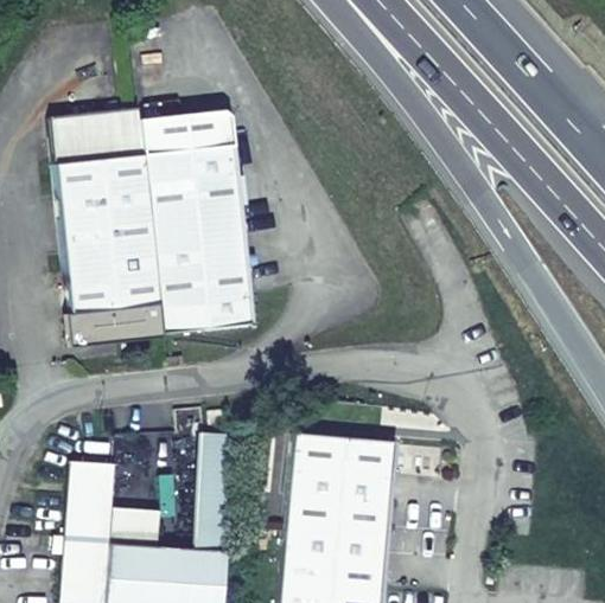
[(48,117),(53,164),(145,155),(141,119),(140,107),(128,108),(48,117)]
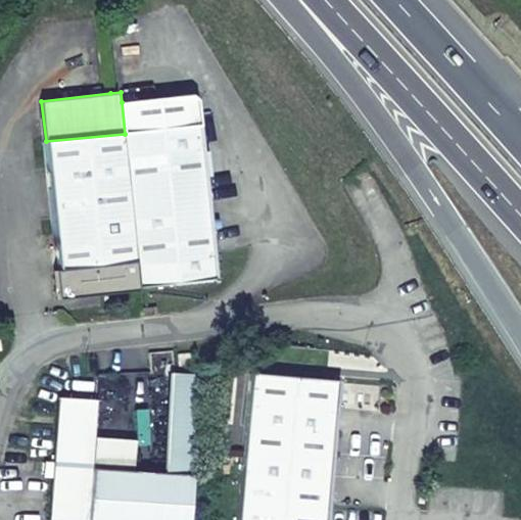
[(192,93),(122,102),(125,134),(203,126),(201,101),(197,96),(192,93)]
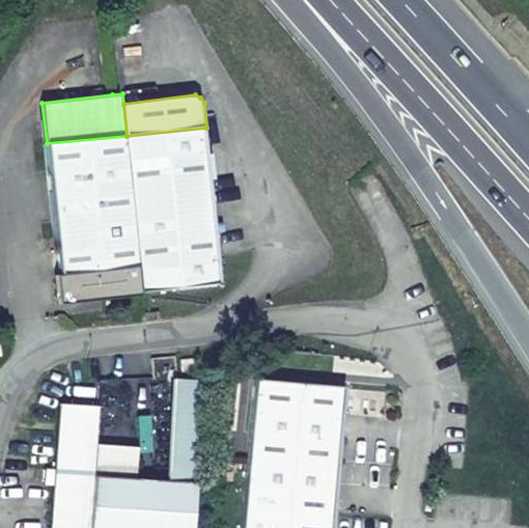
[(141,267),(144,293),(223,284),(206,128),(127,136),(141,267)]
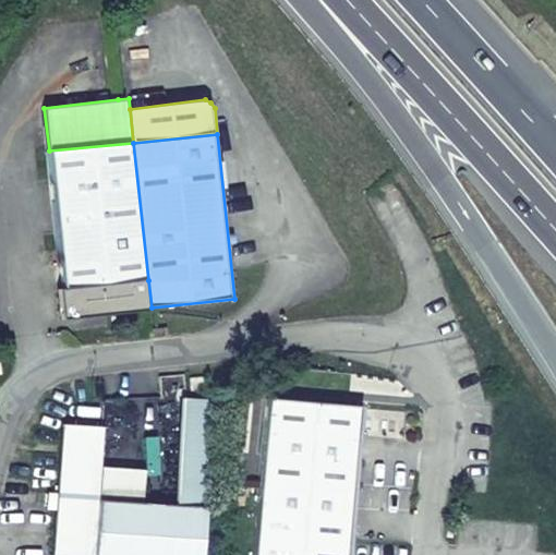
[(65,289),(148,280),(133,143),(49,151),(65,289)]
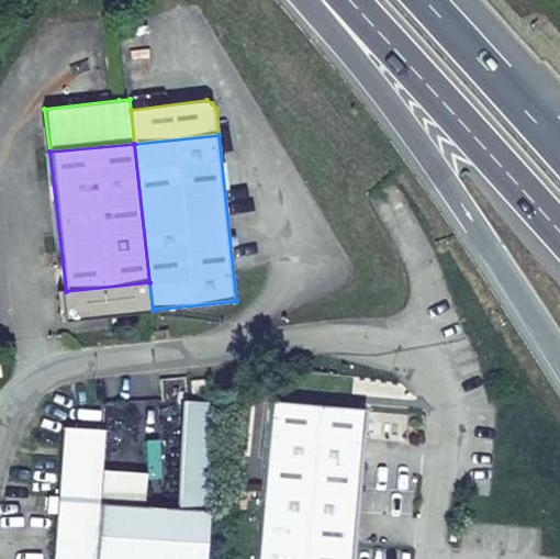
[(153,310),(149,282),(66,291),(60,291),(64,322),(153,313),(153,310)]
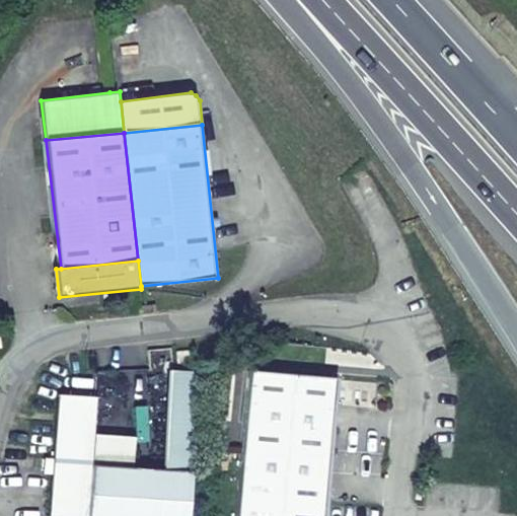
[(170,369),(165,469),(198,470),(202,370),(170,369)]
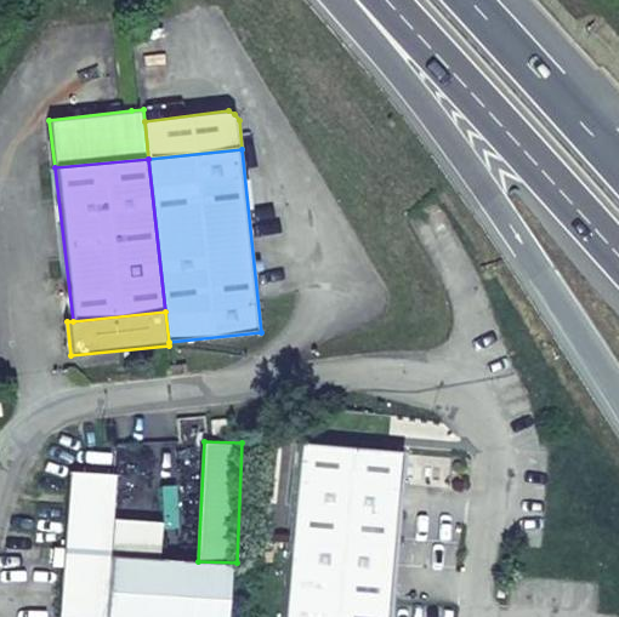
[(401,451),(295,441),(285,552),(340,556),(345,508),(396,513),(401,451)]
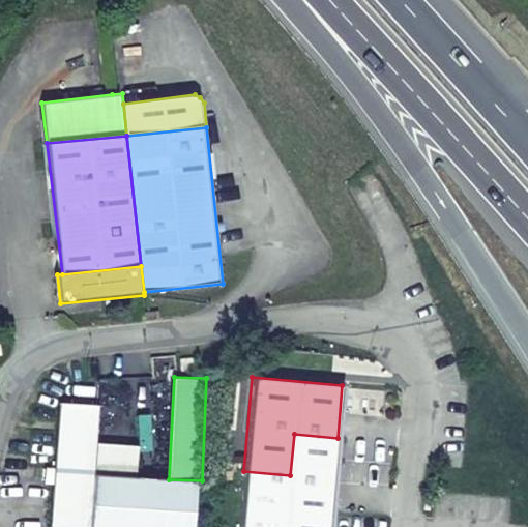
[(62,403),(58,473),(98,475),(100,442),(101,405),(62,403)]
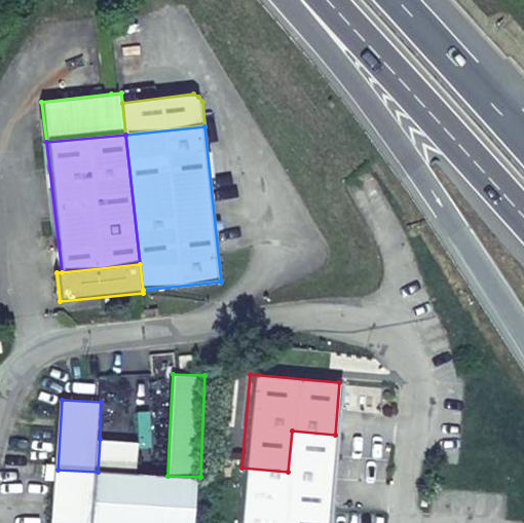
[(328,522),(335,435),(292,431),(288,472),(241,468),(236,522),(328,522)]
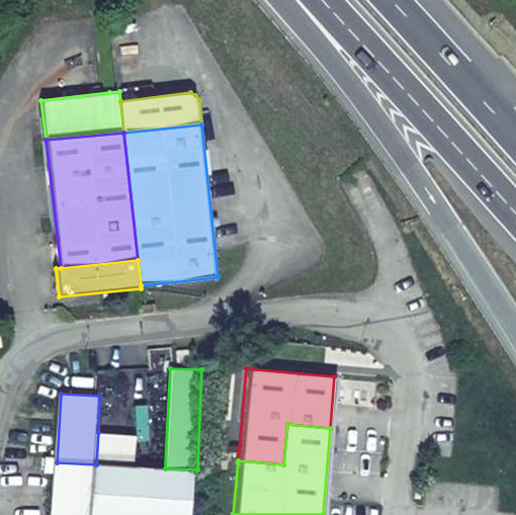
[(98,432),(96,464),(136,466),(138,434),(98,432)]
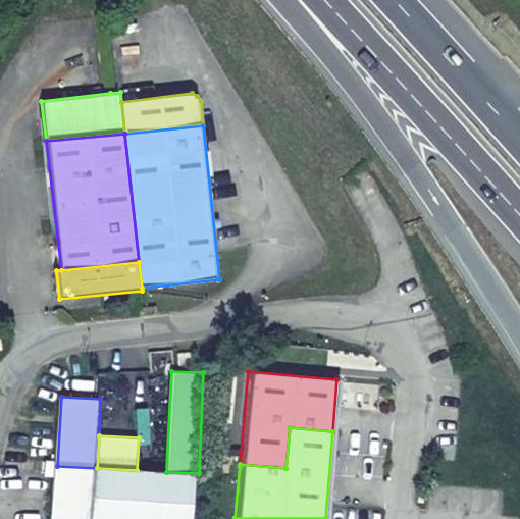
[(92,518),(97,468),(57,466),(52,518),(92,518)]
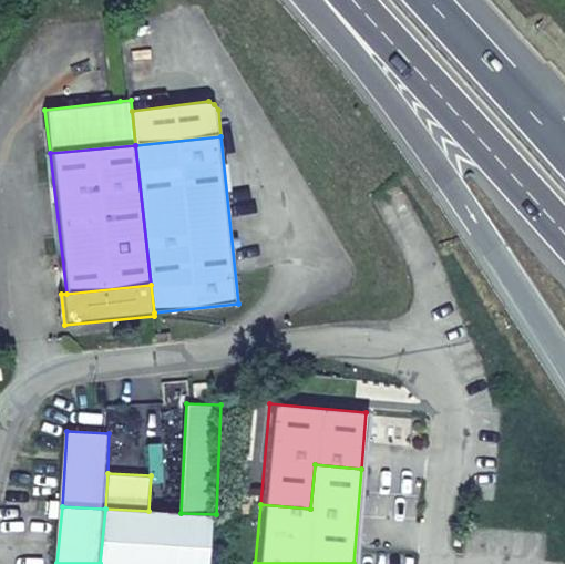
[(100,563),(212,563),(216,514),(181,513),(149,511),(105,509),(100,563)]
